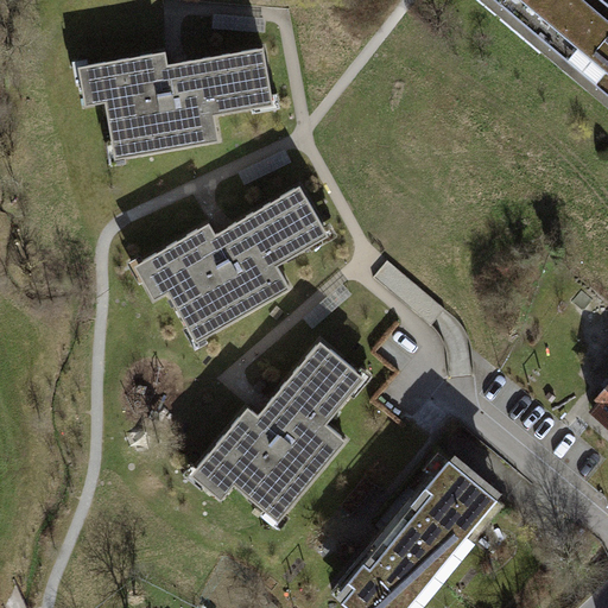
[(607,4),(603,0),(495,0),(607,94),(607,4)]
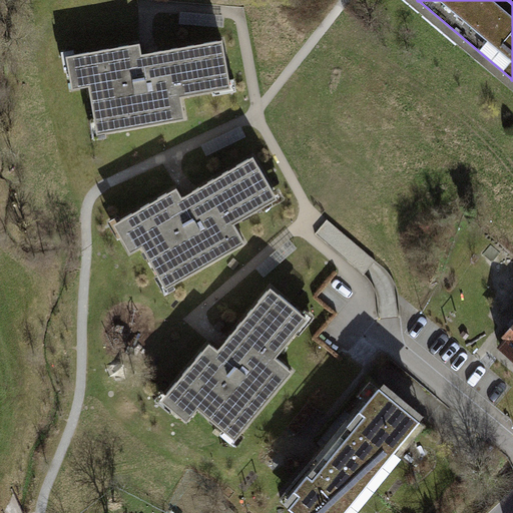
[(142,38),(64,52),(70,91),(88,88),(97,136),(185,121),(181,99),(232,90),(223,38),(149,48),(144,49),(142,38)]
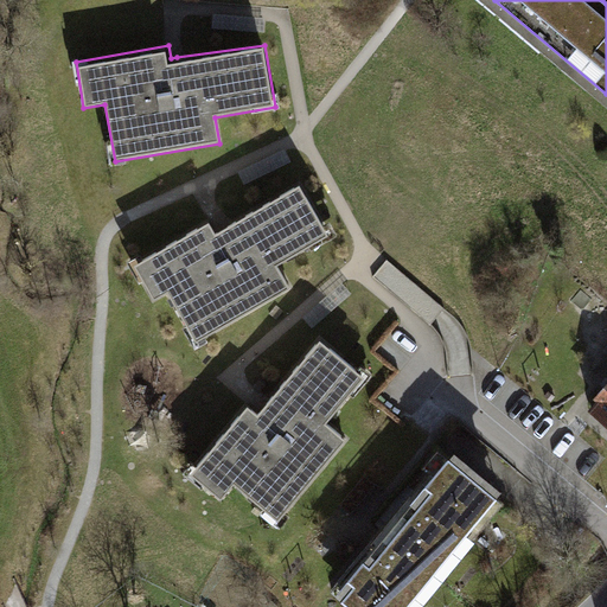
[(211,223),(133,266),(153,302),(168,294),(196,343),(287,293),(285,288),(273,267),(326,237),(299,189),(224,229),(217,234),(211,223)]
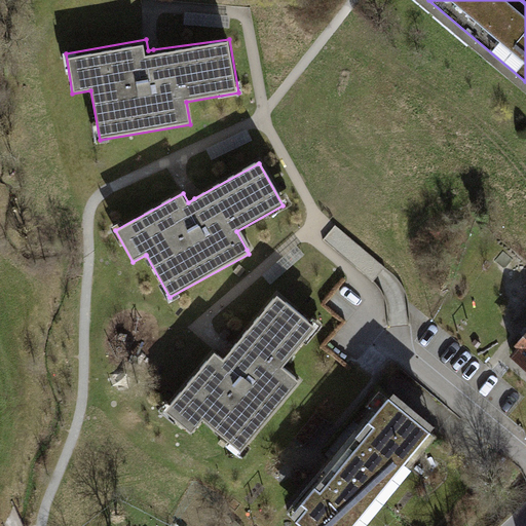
[(214,350),(164,413),(192,436),(203,423),(241,455),(301,381),(285,368),(318,330),(276,293),(228,347),(221,357),(214,350)]
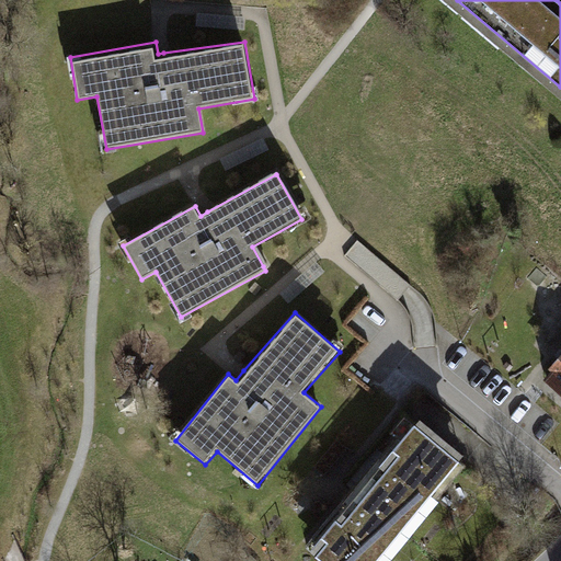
[(560,348),(559,351),(539,375),(560,393),(560,321),(557,325),(560,329),(560,348)]
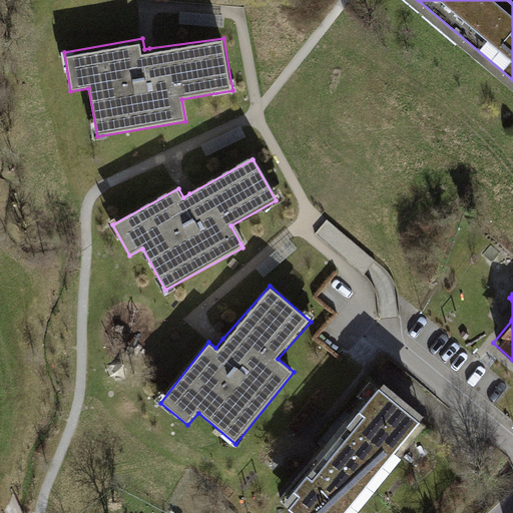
[(366,376),(274,493),(297,512),(350,512),(426,424),(366,376)]
